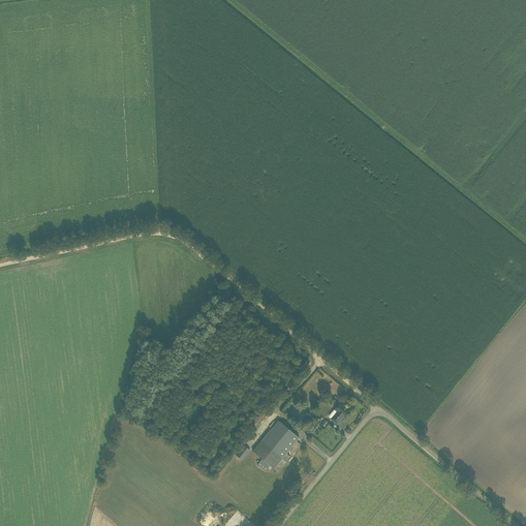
[(337,401),(332,406),(334,408),(328,416),(334,422),(340,413),(342,415),(347,409),(337,401)]
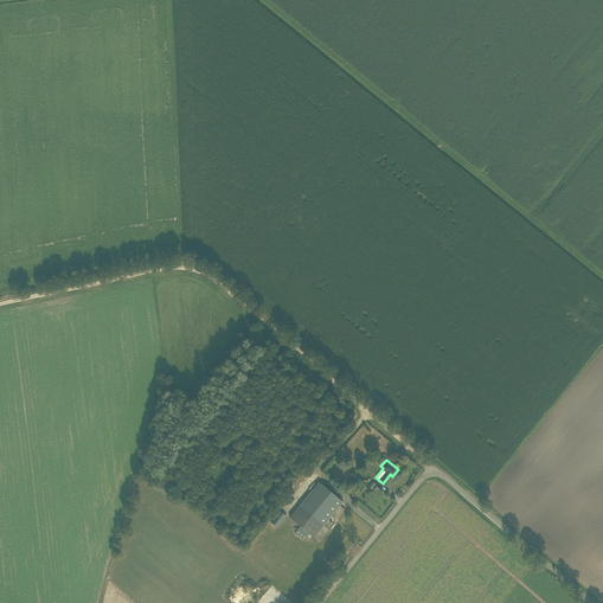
[(315,479),(286,514),(296,523),(292,530),(301,537),(306,531),(315,538),(341,506),(337,502),(339,499),(315,479)]
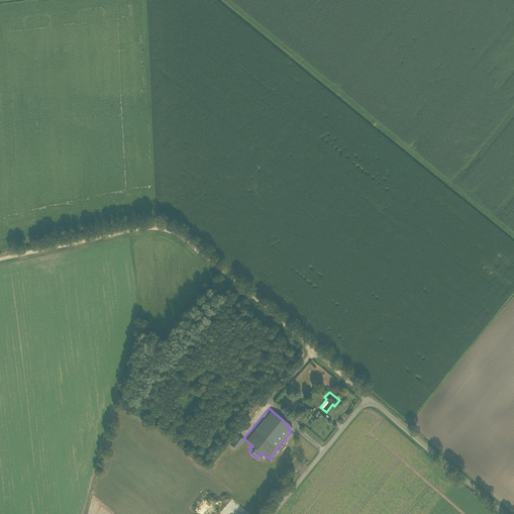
[(228,442),(233,447),(241,437),(236,432),(228,442)]
